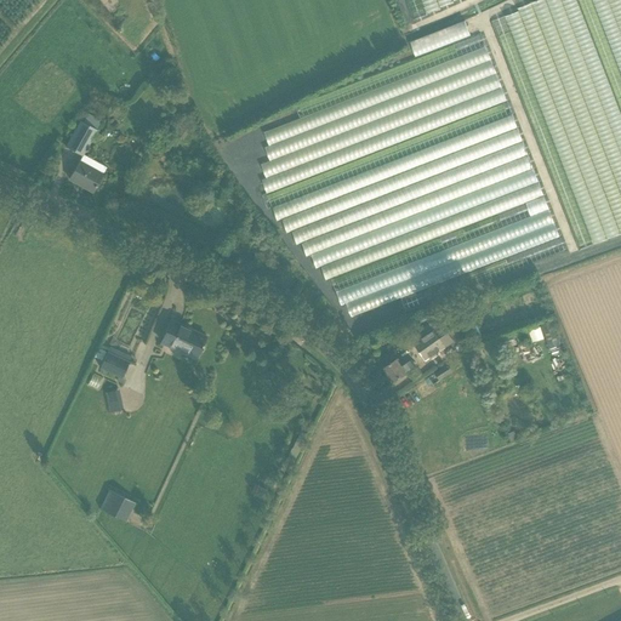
[(402,0),(409,22),(478,0),(402,0)]
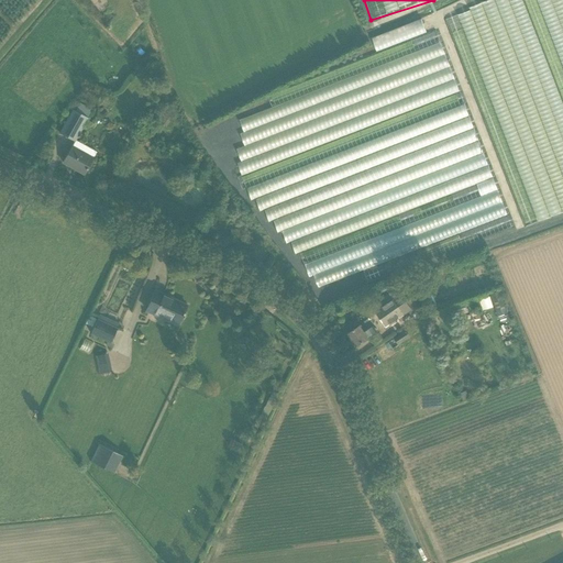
[(562,0),(497,0),(498,2),(453,18),(519,217),(516,218),(519,229),(562,213),(562,0)]
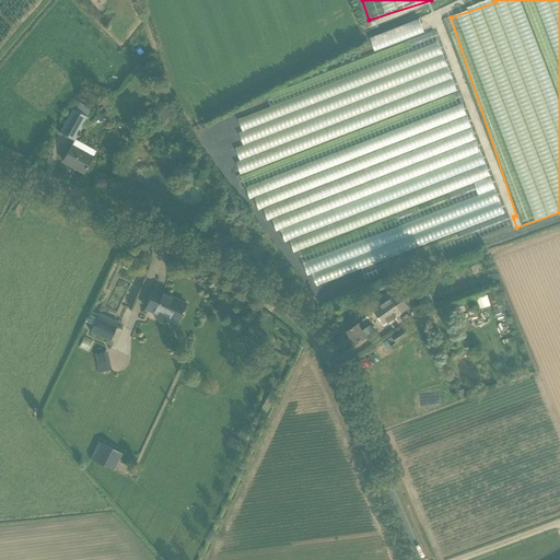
[(424,20),(251,115),(243,160),(310,282),(393,268),(392,273),(401,272),(411,220),(360,210),(362,199),(357,200),(338,167),(339,161),(333,164),(329,158),(338,153),(337,152),(329,150),(335,125),(364,119),(368,126),(375,120),(392,124),(395,104),(454,210),(455,220),(463,232),(467,206),(469,219),(479,236),(494,234),(473,107),(424,20)]
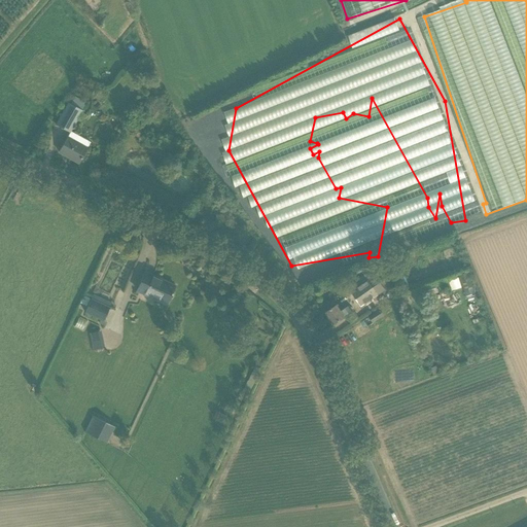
[(70,133),(82,110),(81,109),(85,102),(74,96),(70,103),(68,102),(56,125),(70,133)]
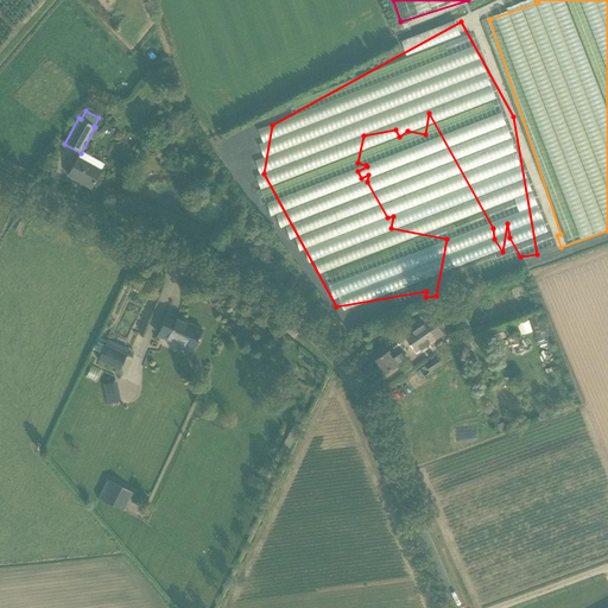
[(178,138),(185,128),(178,124),(171,133),(178,138)]
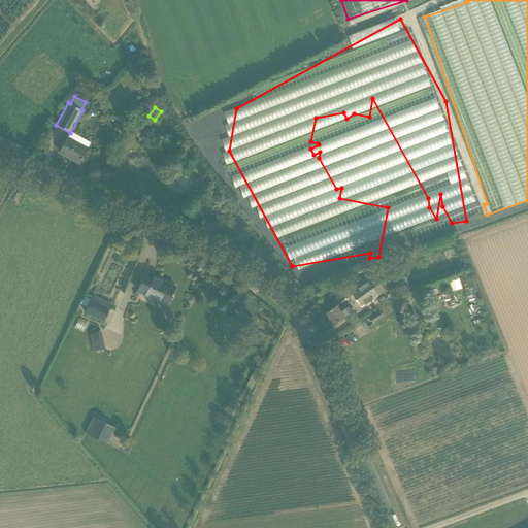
[(78,164),(84,155),(90,142),(71,132),(68,137),(67,137),(64,143),(59,153),(67,157),(67,156),(78,163),(78,164)]
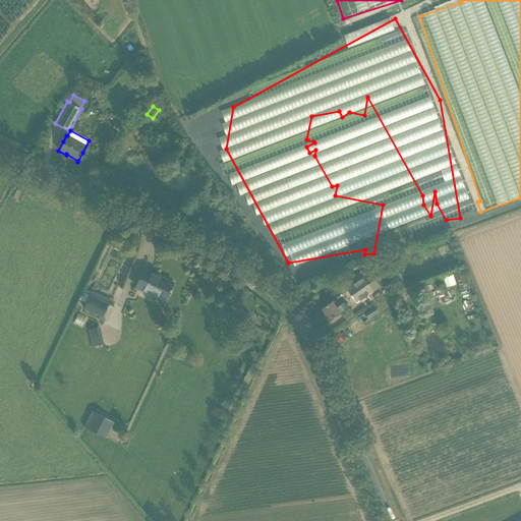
[(164,302),(168,292),(169,291),(170,291),(171,289),(170,289),(173,283),(172,283),(172,284),(163,280),(159,278),(160,277),(143,270),(139,279),(134,289),(164,302)]
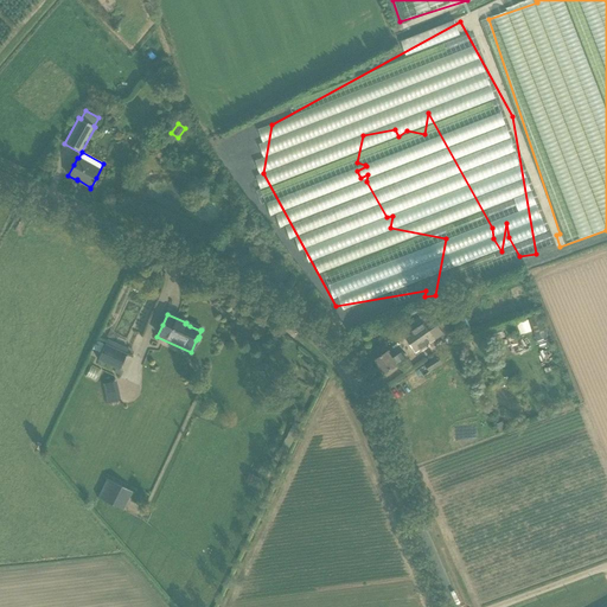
[(540,314),(529,318),(534,330),(544,326),(540,314)]
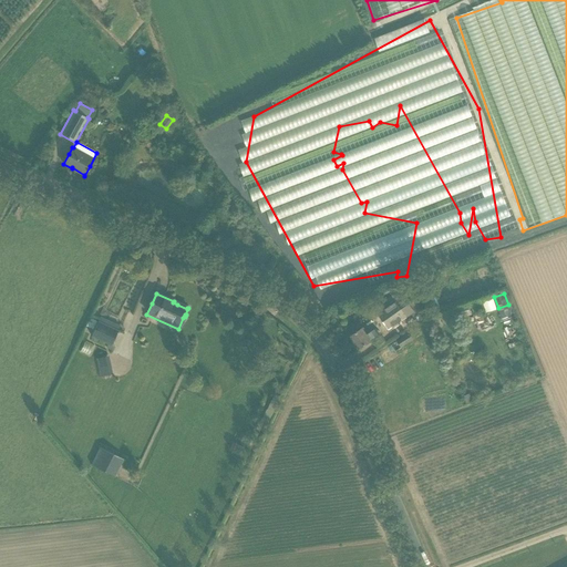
[(389,306),(385,300),(373,308),(388,329),(414,311),(403,296),(389,306)]
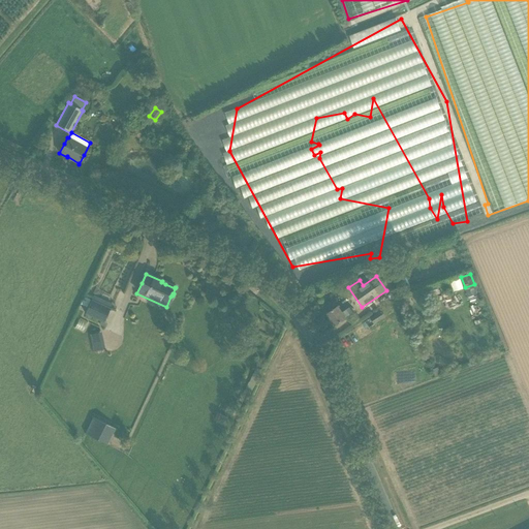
[(474,284),(465,287),(468,298),(477,294),(474,284)]
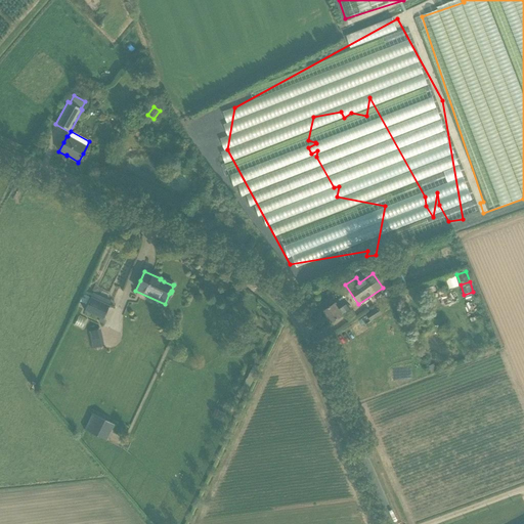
[(438,288),(428,290),(429,296),(440,294),(438,288)]
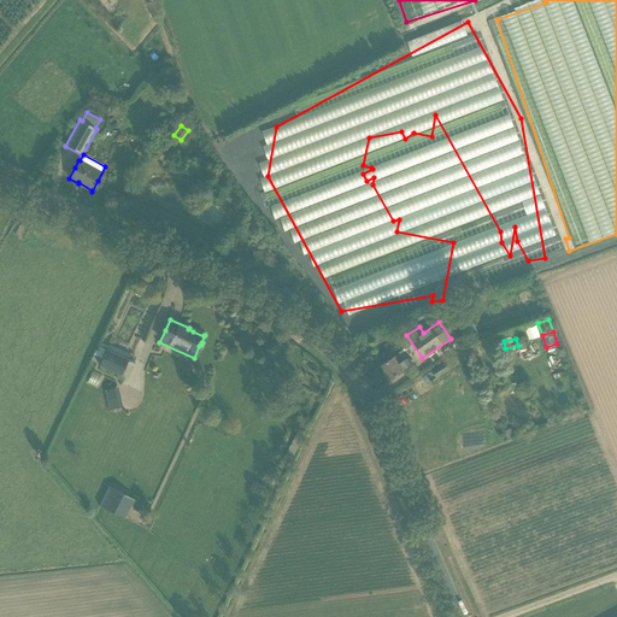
[(99,365),(121,376),(130,356),(109,345),(99,365)]
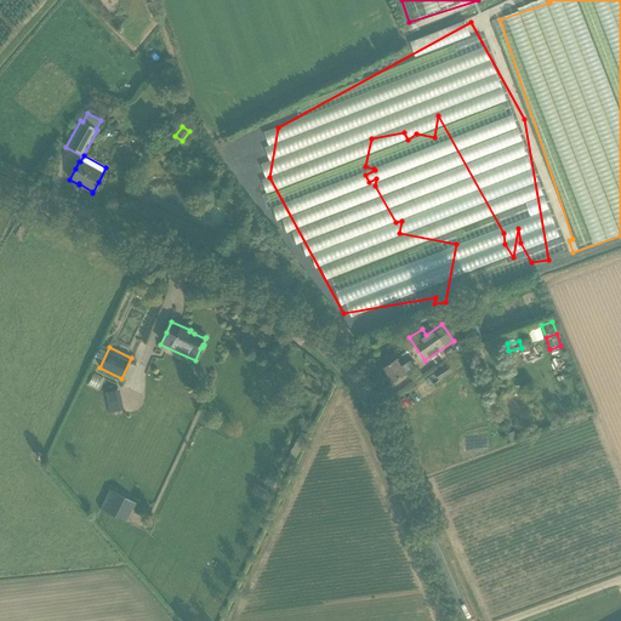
[(393,382),(403,375),(415,368),(410,362),(402,366),(397,359),(394,362),(383,369),(393,382)]
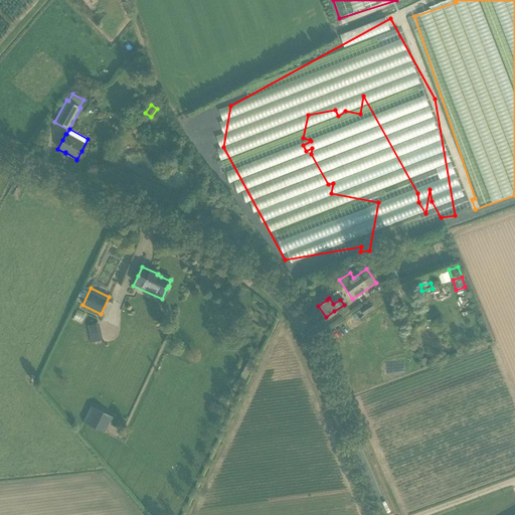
[(371,303),(360,310),(364,316),(374,309),(371,303)]
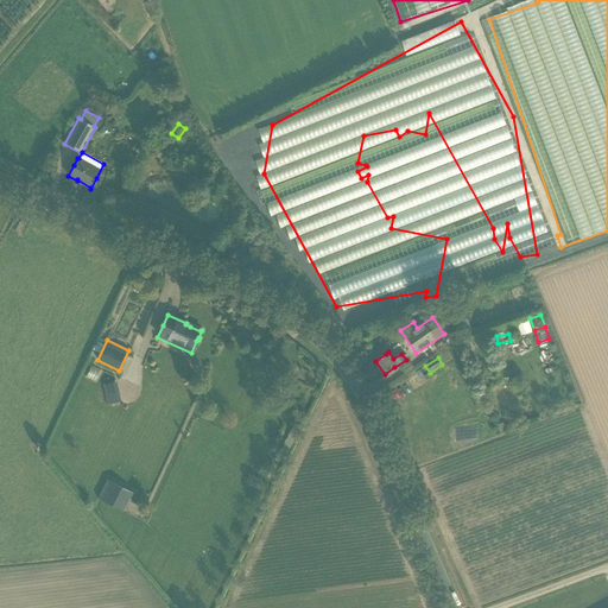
[(499,372),(488,375),(491,387),(502,384),(499,372)]
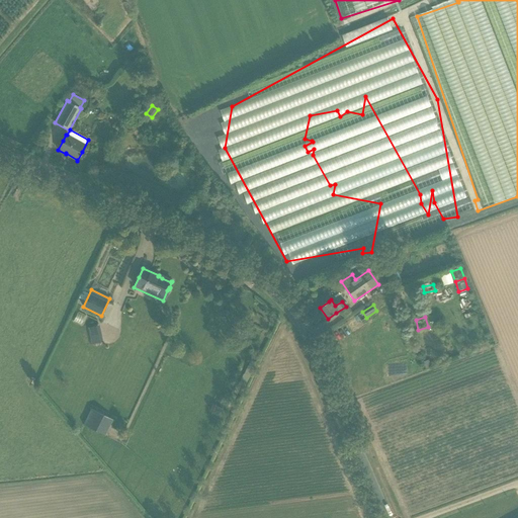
[(97,345),(105,343),(102,327),(93,329),(97,345)]
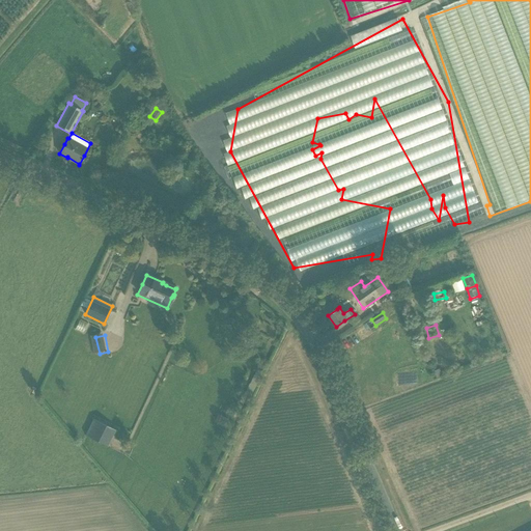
[(178,389),(182,382),(172,376),(169,385),(178,389)]
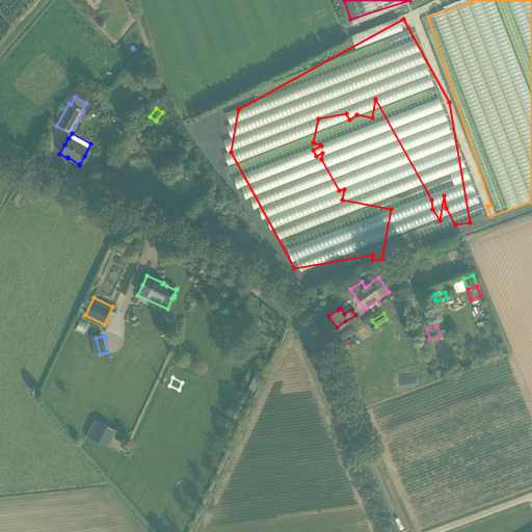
[(225,392),(221,399),(228,402),(232,395),(225,392)]
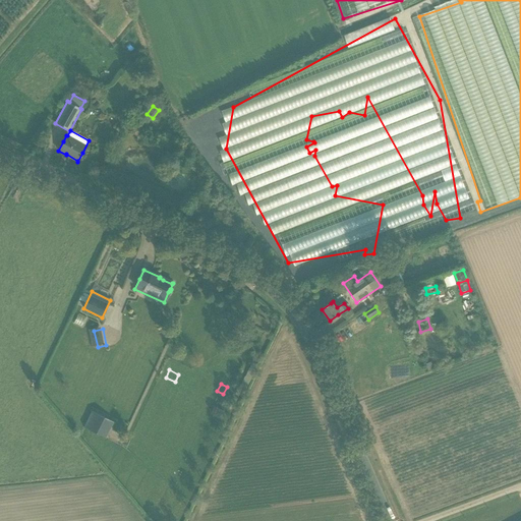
[(225,411),(218,407),(214,415),(221,419),(225,411)]
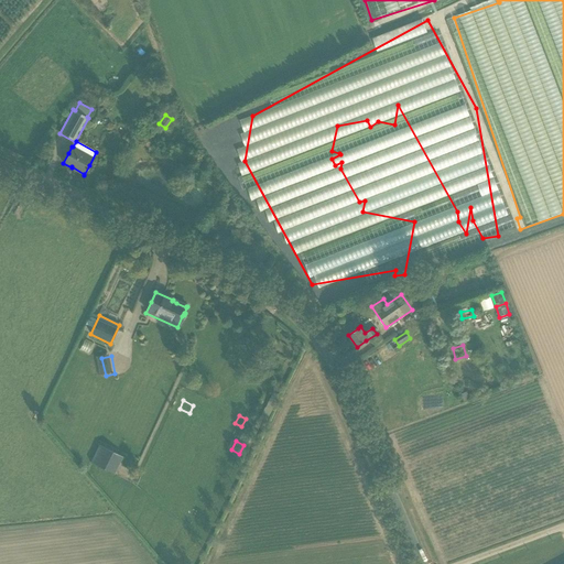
[(90,462),(115,474),(123,457),(99,445),(90,462)]
